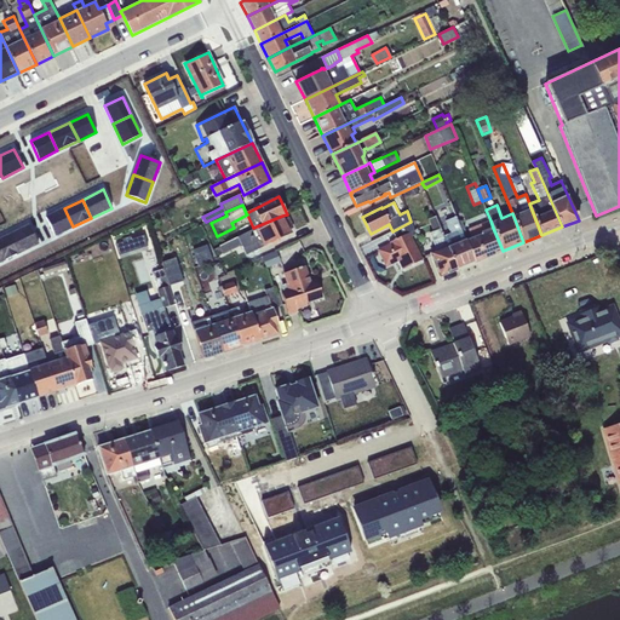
[(73,227),(64,208),(46,217),(55,235),(73,227)]
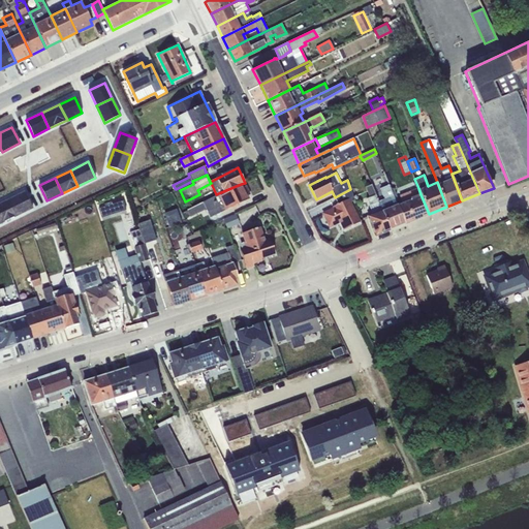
[(241,184),(216,194),(187,209),(191,217),(206,210),(207,213),(208,213),(219,208),(221,212),(248,199),(247,196),(250,194),(246,186),(243,188),(241,184)]
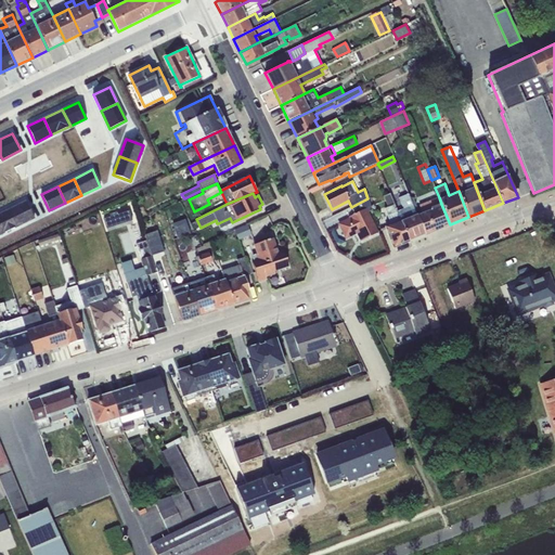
[(397,211),(389,193),(383,196),(388,207),(384,208),(390,224),(385,227),(394,247),(409,242),(397,211)]
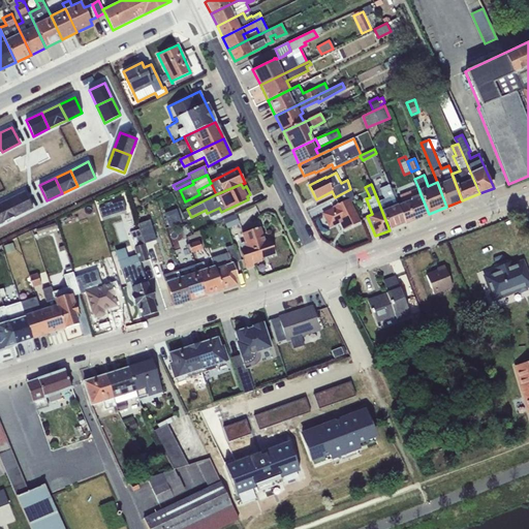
[(384,199),(378,201),(390,230),(405,224),(391,190),(390,185),(380,188),(384,199)]
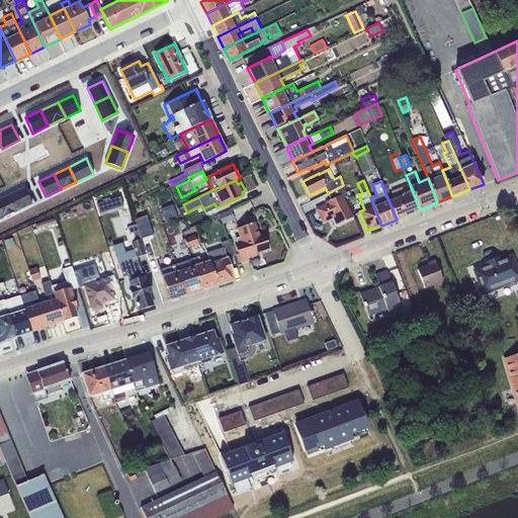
[(382,186),(397,220),(420,209),(412,190),(402,194),(402,195),(394,199),(392,200),(385,184),(382,186)]
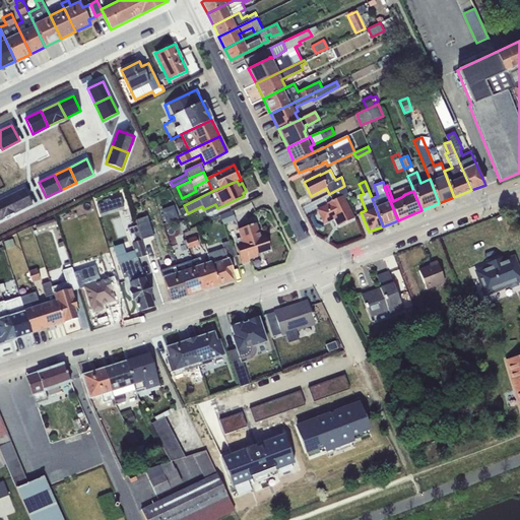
[(413,191),(411,185),(392,192),(395,200),(403,196),(403,195),(413,191)]
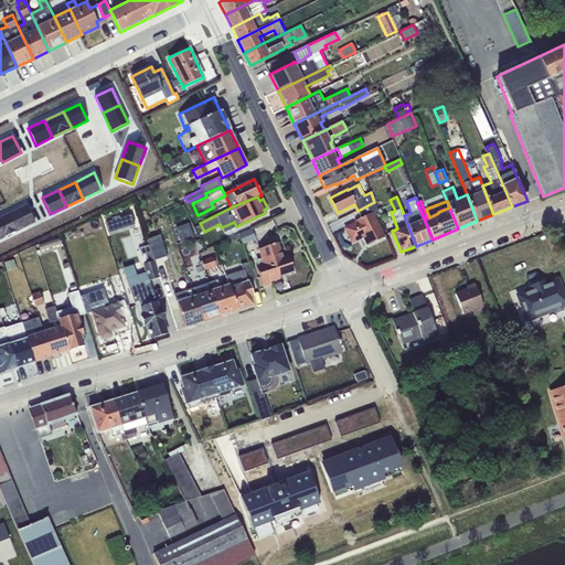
[(374,202),(358,211),(361,217),(355,221),(356,222),(345,227),(352,242),(363,236),(368,245),(384,237),(375,219),(381,216),(374,202)]
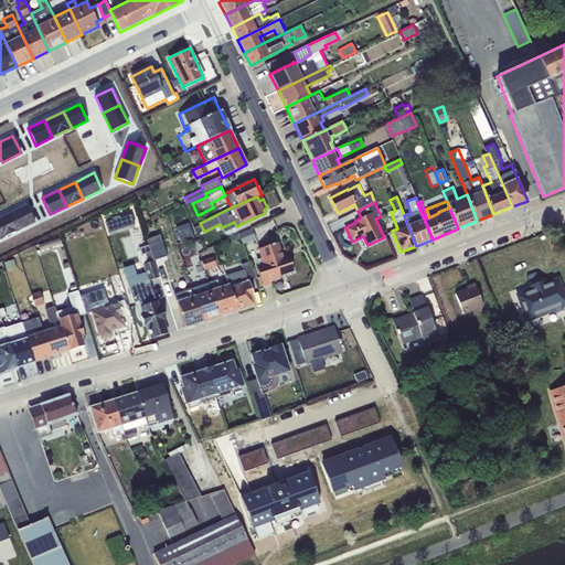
[(27,205),(9,213),(18,231),(34,222),(27,205)]
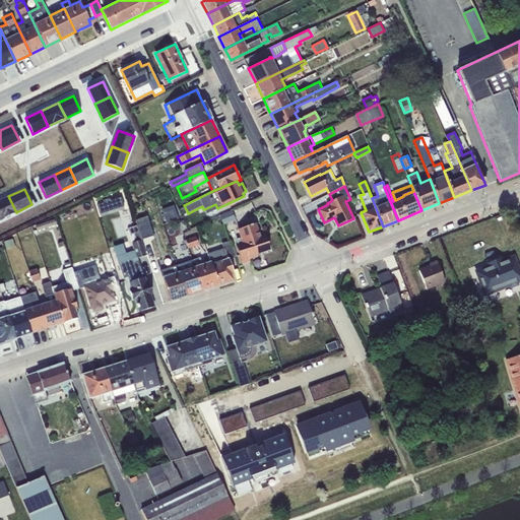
[(16,212),(8,196),(0,200),(0,217),(1,219),(16,212)]
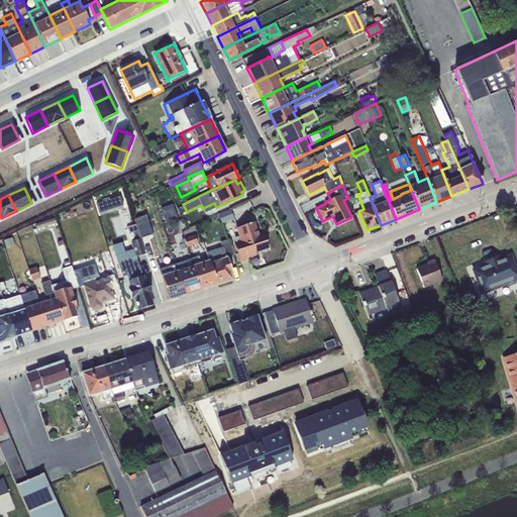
[(109,196),(101,199),(102,201),(96,203),(99,212),(123,204),(120,195),(110,198),(109,196)]
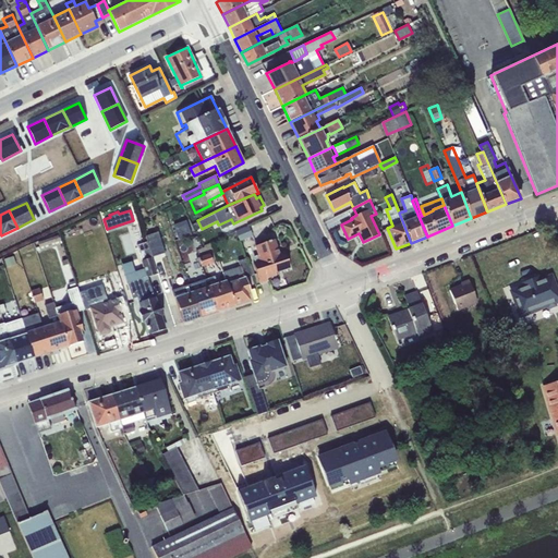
[(179,239),(192,233),(186,220),(173,226),(179,239)]
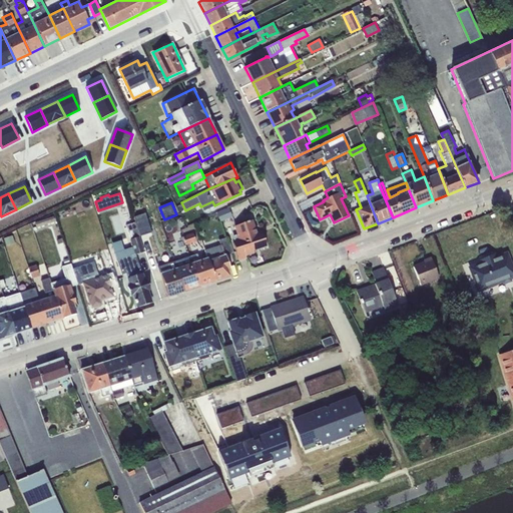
[(228,207),(216,212),(220,221),(232,216),(228,207)]
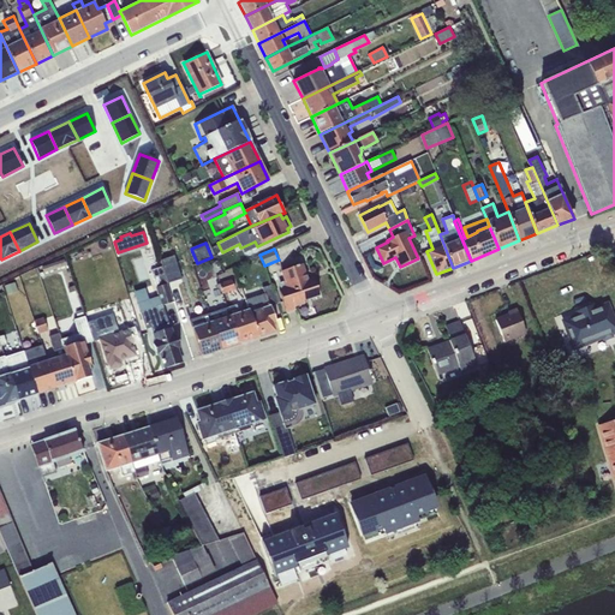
[(163,267),(168,282),(181,279),(174,257),(161,261),(163,267)]
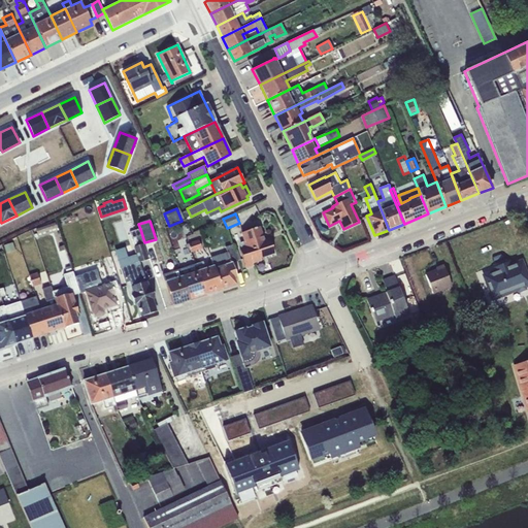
[(55,223),(36,229),(37,234),(56,228),(55,223)]
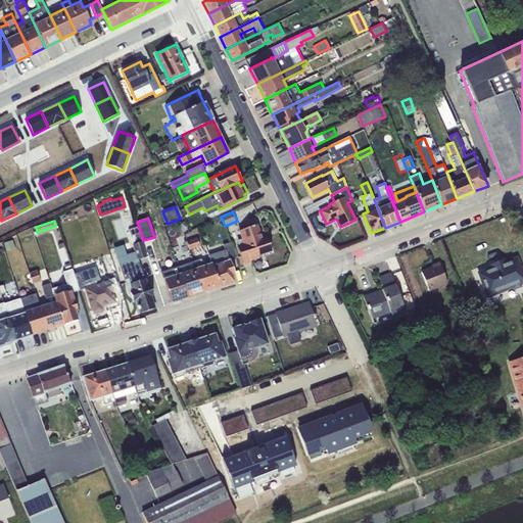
[(237,241),(243,266),(251,263),(250,260),(258,257),(257,255),(271,251),(267,238),(262,239),(256,225),(247,228),(246,225),(238,228),(241,239),(237,241)]
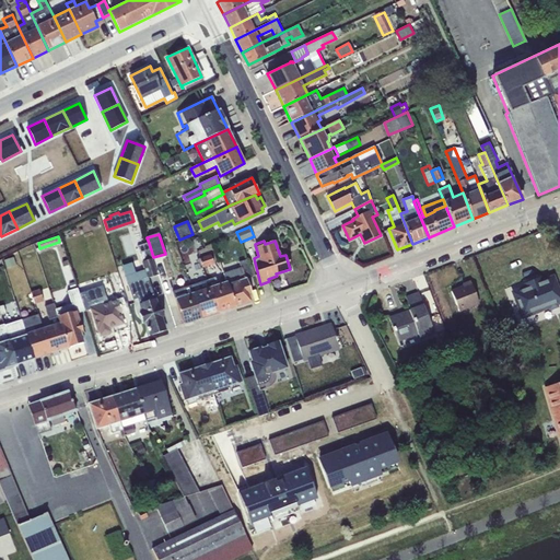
[(137,246),(146,270),(148,279),(158,276),(153,257),(149,243),(137,246)]
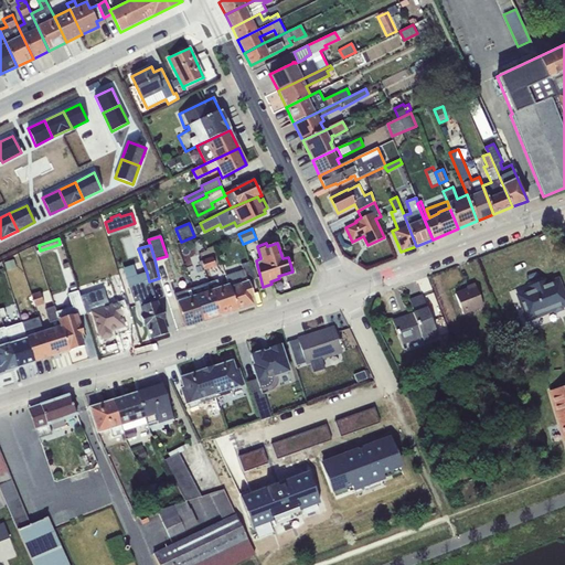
[(213,256),(202,260),(205,270),(216,266),(213,256)]
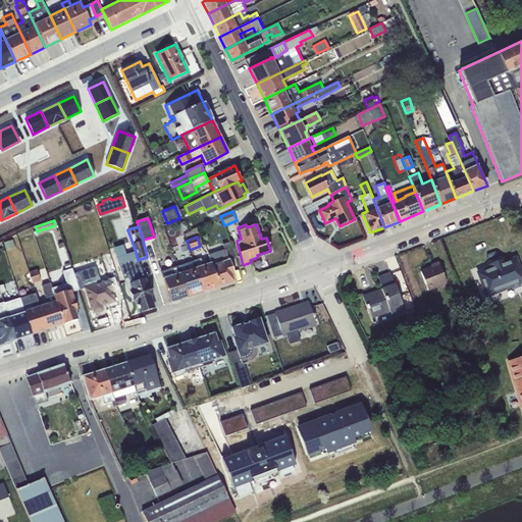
[(211,263),(219,286),(233,281),(231,275),(235,274),(229,260),(236,258),(229,242),(222,245),(223,246),(208,251),(211,263)]
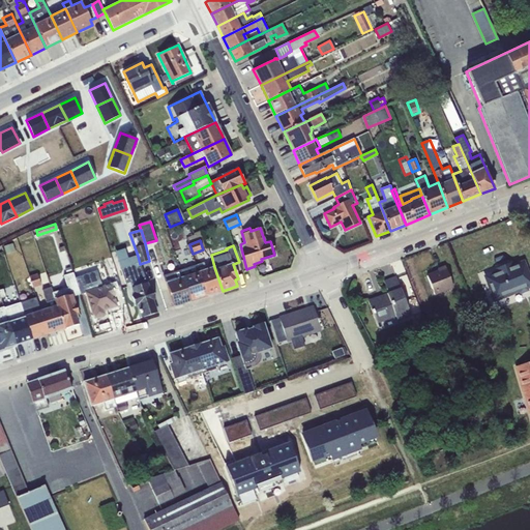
[(125,248),(115,253),(118,262),(128,259),(125,248)]
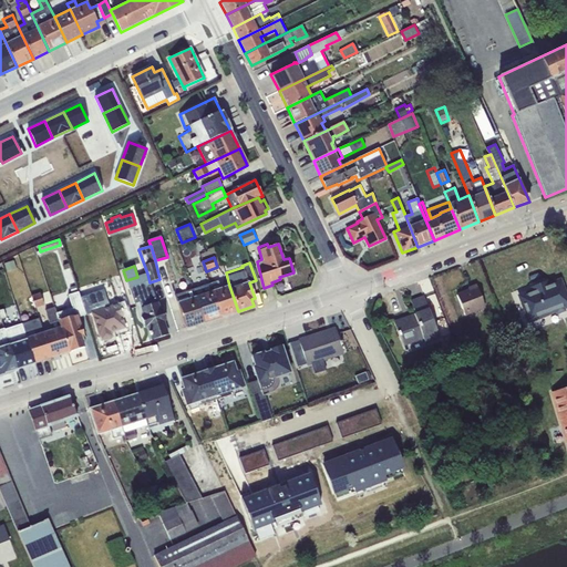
[(141,308),(157,302),(150,282),(147,274),(137,277),(126,280),(135,303),(140,302),(141,308)]
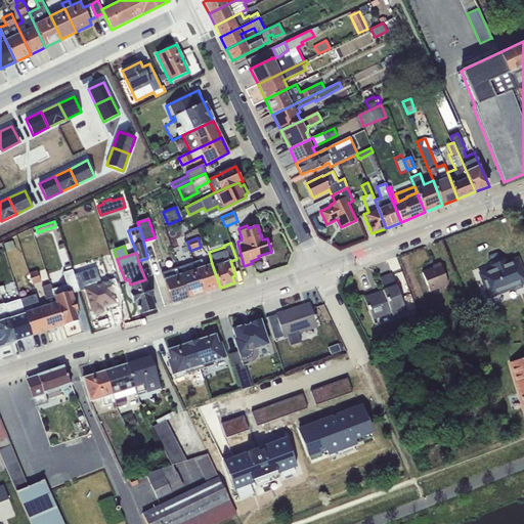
[(194,262),(204,293),(220,288),(212,264),(204,266),(202,259),(194,262)]
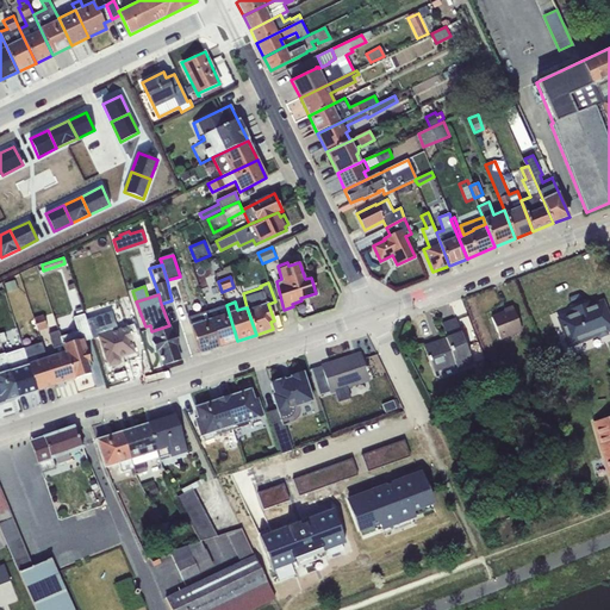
[(573,313),(559,318),(560,319),(571,347),(609,331),(609,322),(602,302),(589,307),(587,304),(572,310),(573,313)]
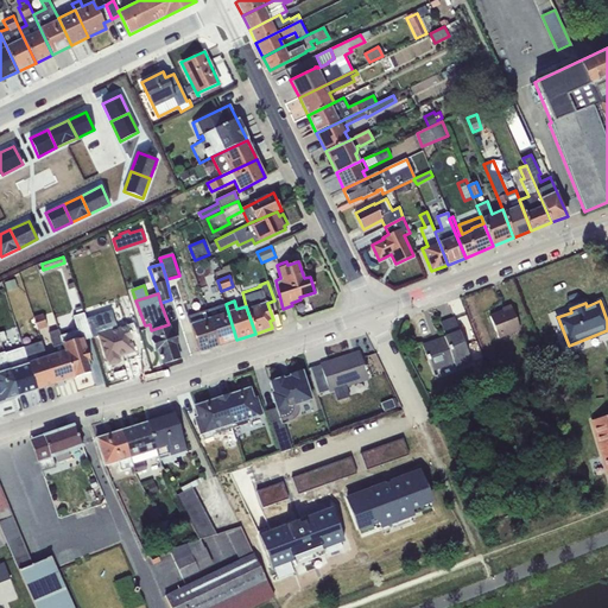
[(226,304),(207,310),(219,346),(236,340),(226,304)]
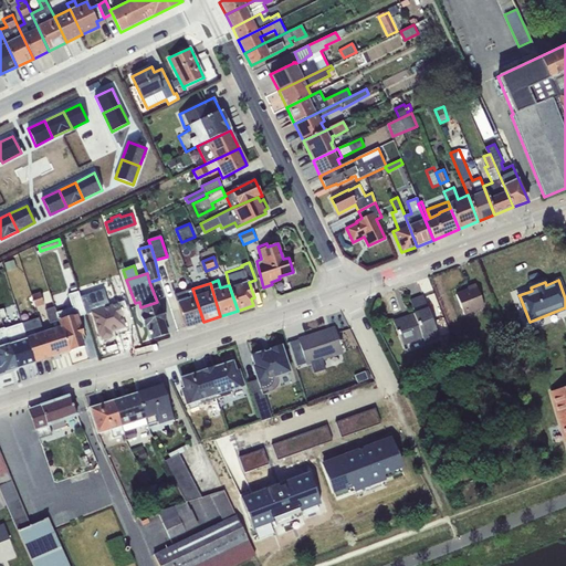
[(469,290),(456,294),(464,315),(484,308),(475,284),(468,287),(469,290)]
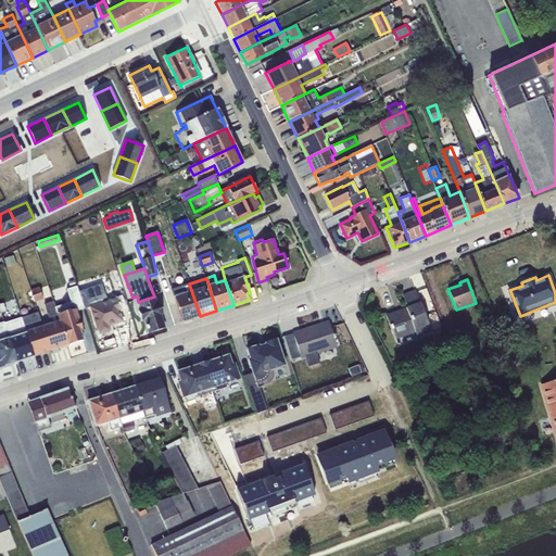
[(85,308),(90,307),(97,330),(99,329),(99,333),(102,335),(109,332),(110,329),(109,326),(123,321),(119,312),(122,311),(116,297),(108,300),(102,283),(78,291),(85,308)]
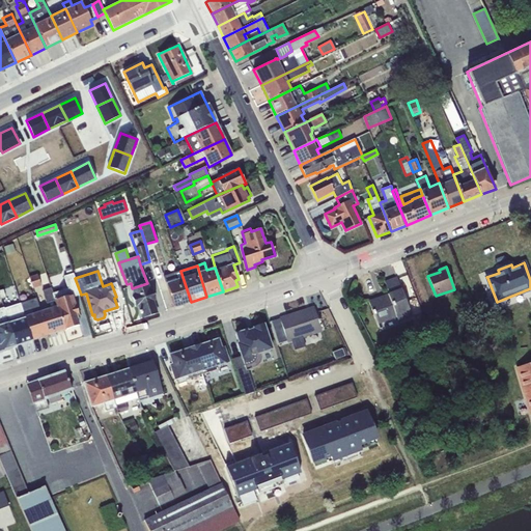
[(174,307),(191,302),(180,271),(164,276),(174,307)]
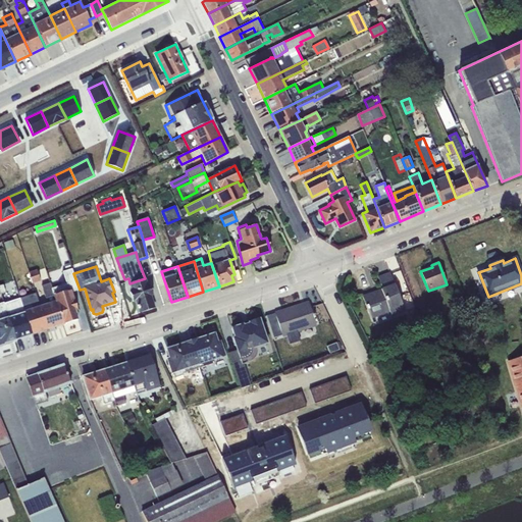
[(51,288),(63,324),(77,319),(75,312),(79,311),(79,309),(76,310),(73,299),(74,299),(72,293),(80,290),(73,273),(71,268),(62,270),(66,282),(51,288)]
